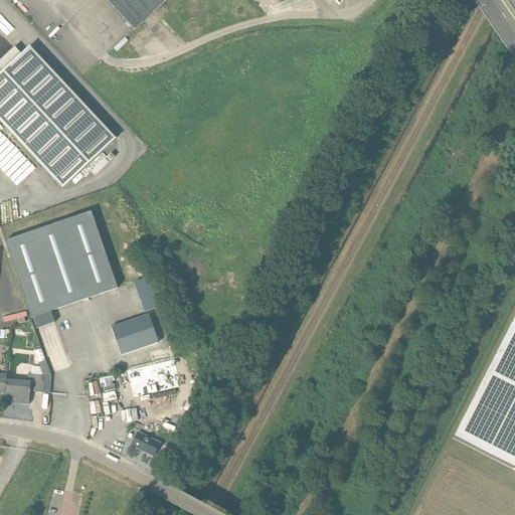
[(106,0),(134,30),(135,30),(167,0),(333,0),(339,7),(346,0),(106,0)]
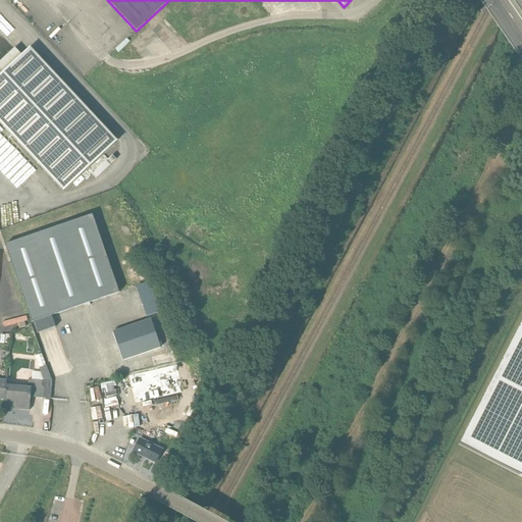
[(0,123),(63,192),(117,142),(31,48),(0,75),(0,123)]
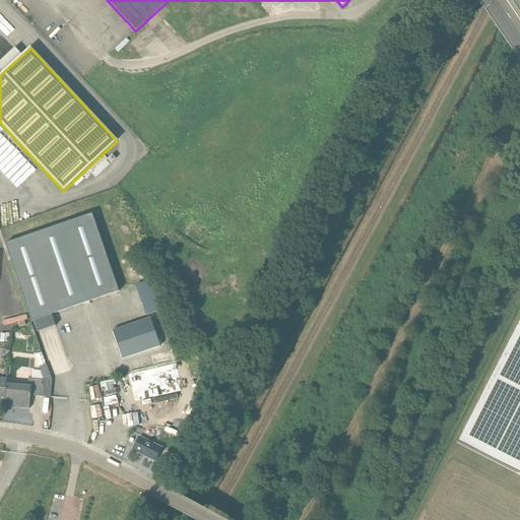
[(0,145),(0,158),(4,163),(18,149),(8,138),(0,145)]
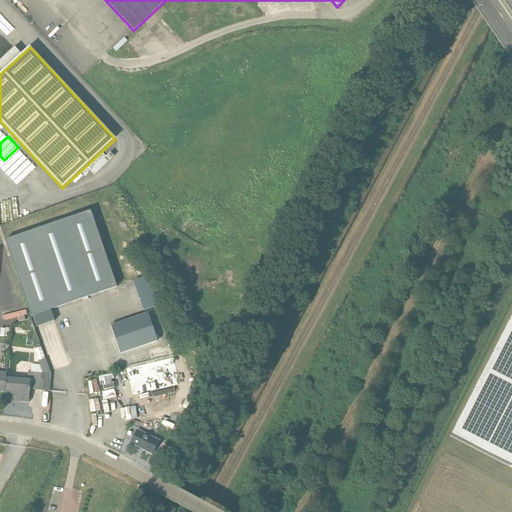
[(31,317),(116,287),(90,211),(4,240),(31,317)]
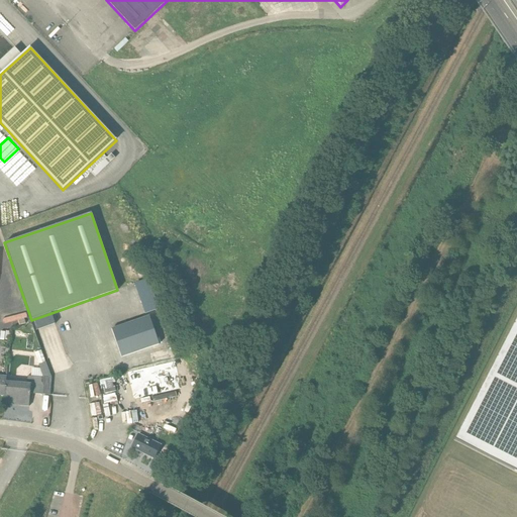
[(159,306),(152,276),(138,278),(144,308),(159,306)]
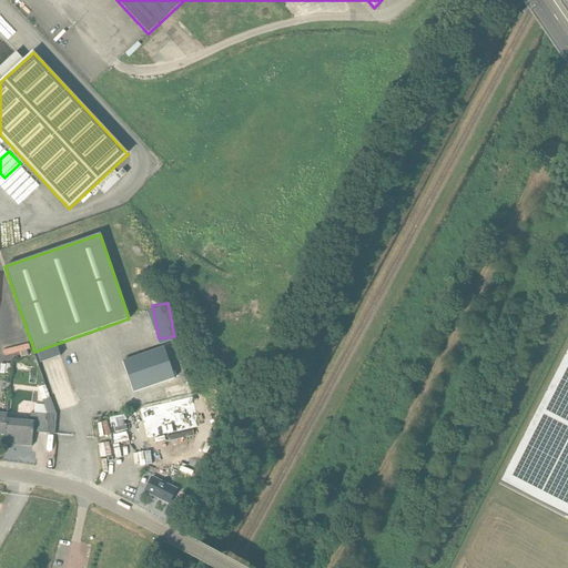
[(567,347),(499,483),(567,518),(567,347)]
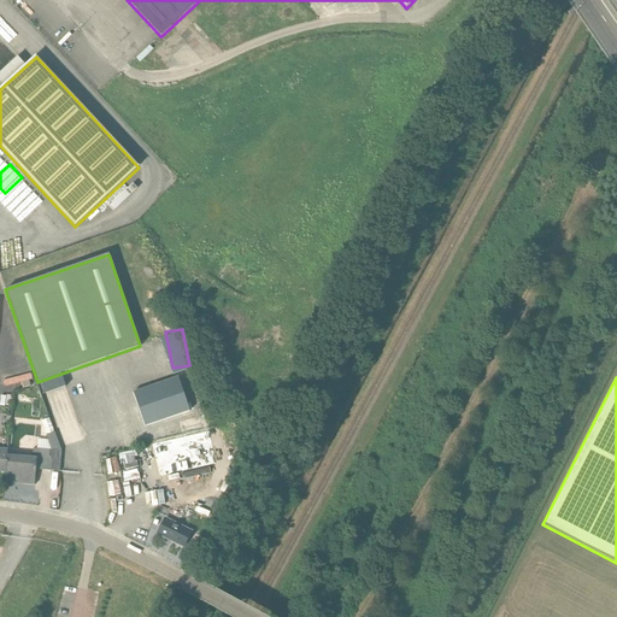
[(145,423),(192,412),(187,391),(140,401),(145,423)]
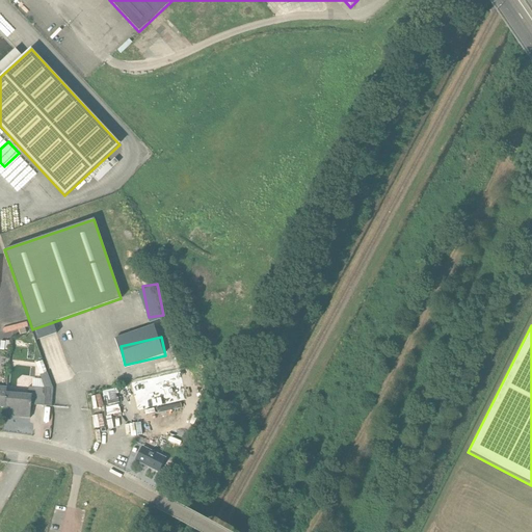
[(35,364),(41,375),(47,372),(42,361),(35,364)]
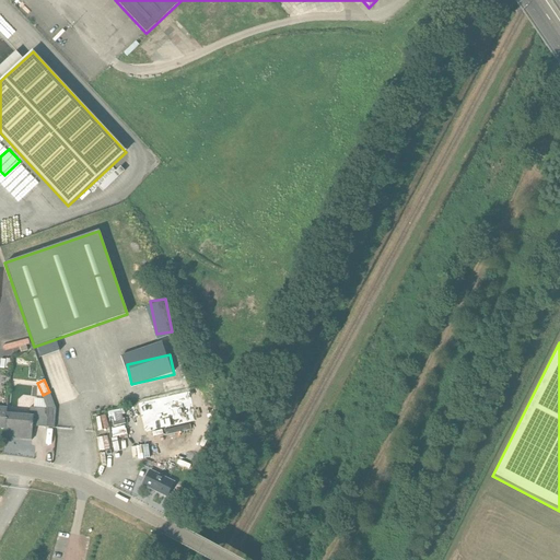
[(144,424),(220,408),(213,381),(138,397),(144,424)]
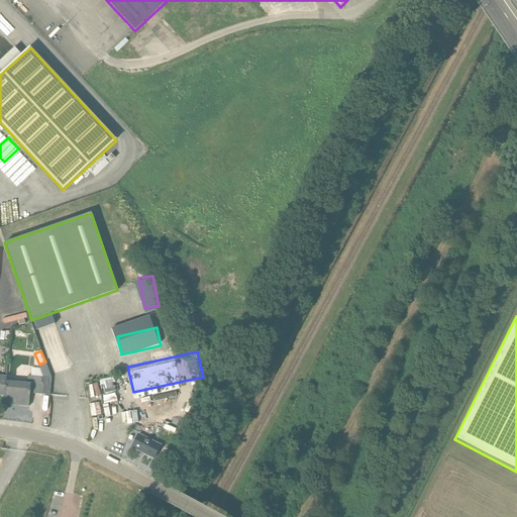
[(30,385),(30,394),(49,395),(50,378),(45,362),(39,365),(38,365),(42,378),(31,377),(30,385)]
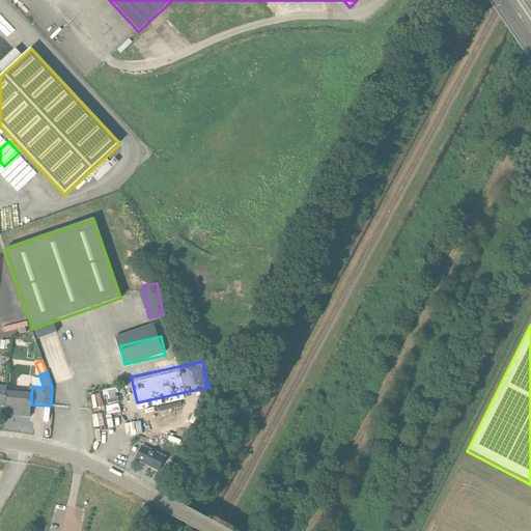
[(6,393),(5,407),(4,414),(21,415),(20,417),(30,418),(31,404),(31,395),(6,393)]
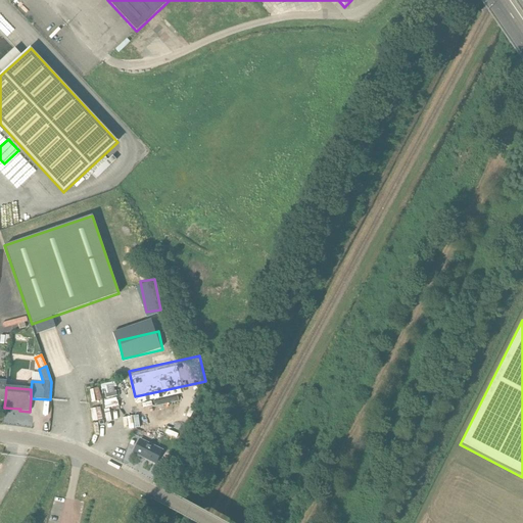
[(134,453),(155,464),(162,450),(140,439),(134,453)]
